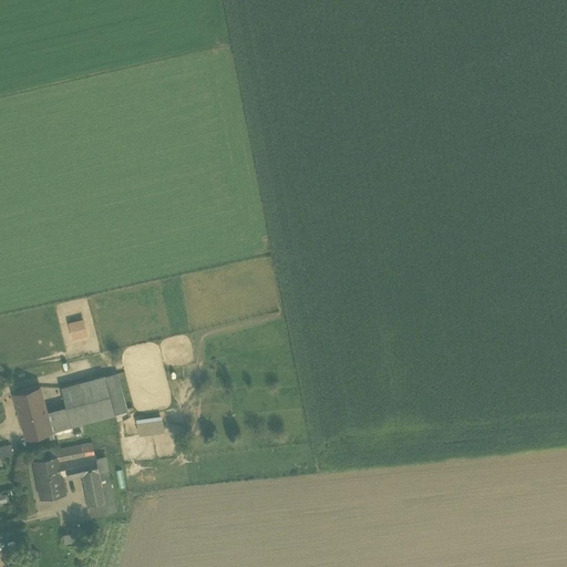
[(81,317),(65,321),(71,339),(86,334),(81,317)]
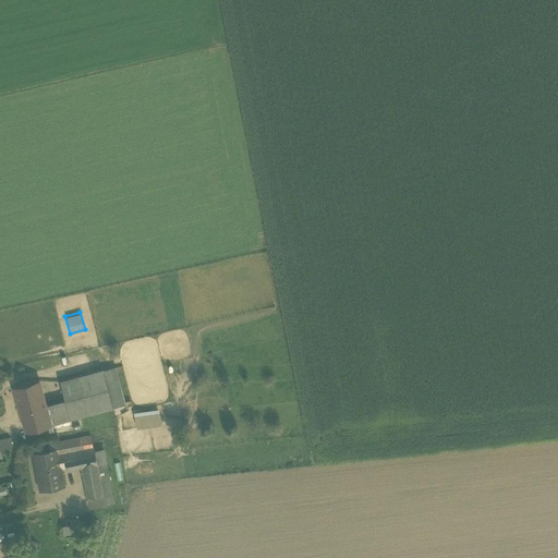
[(114,367),(102,370),(111,408),(124,404),(114,367)]
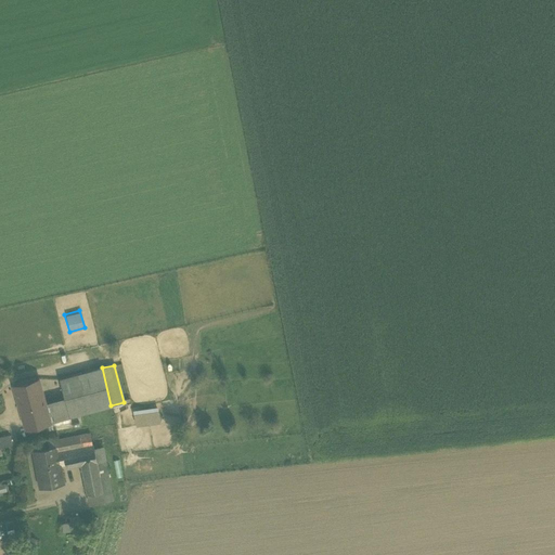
[(68,416),(111,405),(102,368),(59,378),(63,398),(68,416)]
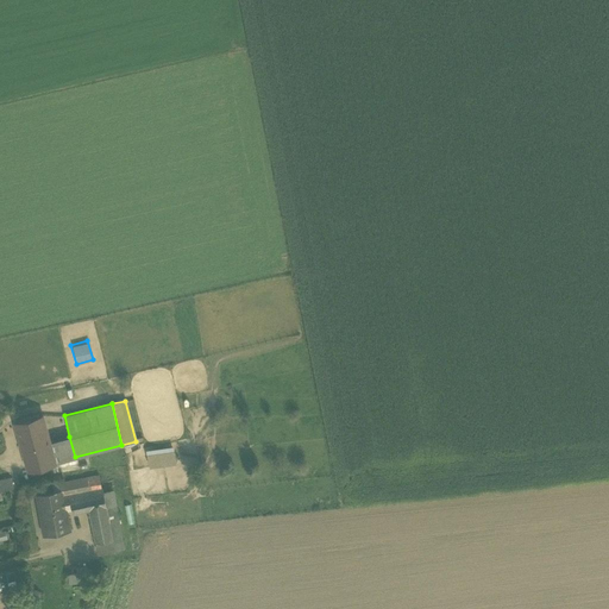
[(13,420),(26,469),(51,462),(46,441),(39,414),(13,420)]
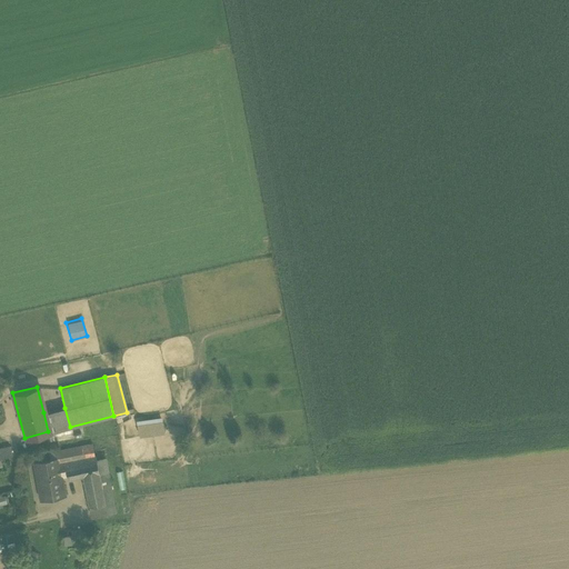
[(49,432),(70,427),(65,408),(43,412),(48,431),(49,432)]
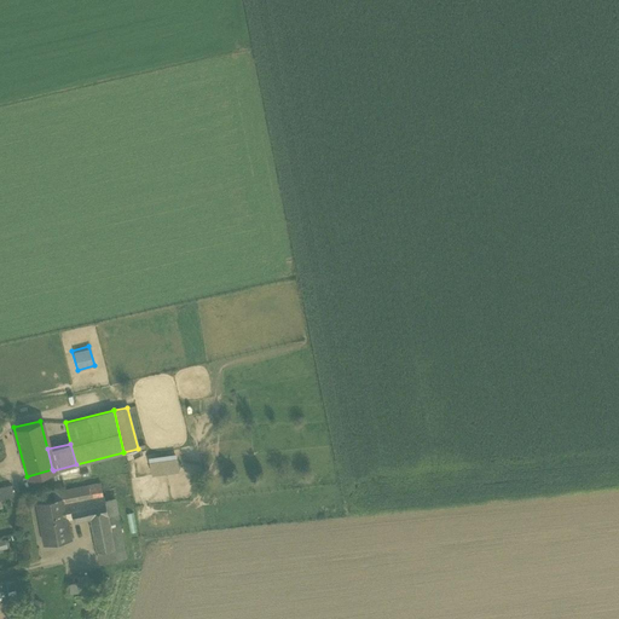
[(154,462),(156,475),(178,472),(177,460),(154,462)]
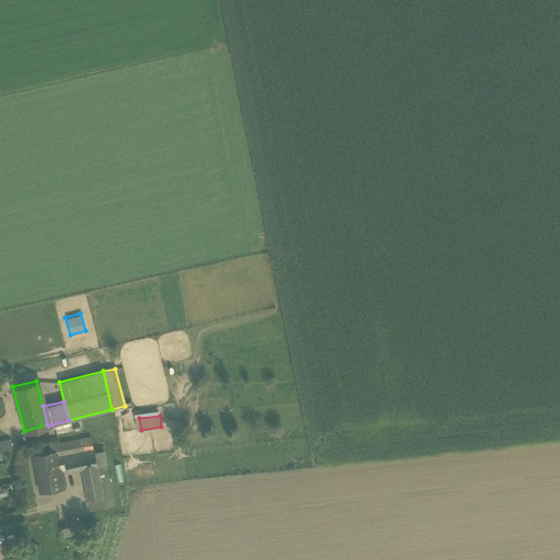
[(67,441),(65,444),(67,454),(93,448),(91,438),(67,441)]
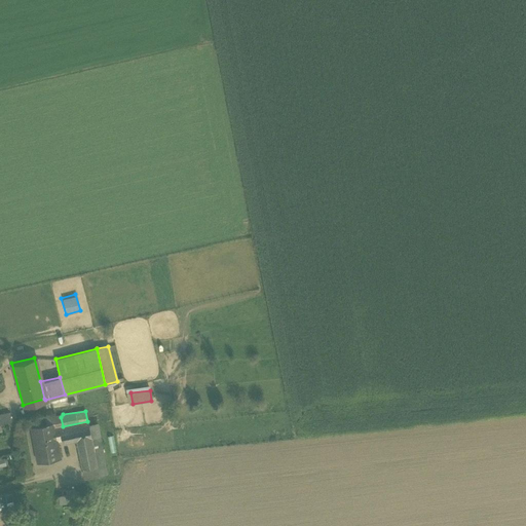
[(0,416),(0,424),(1,424),(12,421),(10,414),(0,416)]
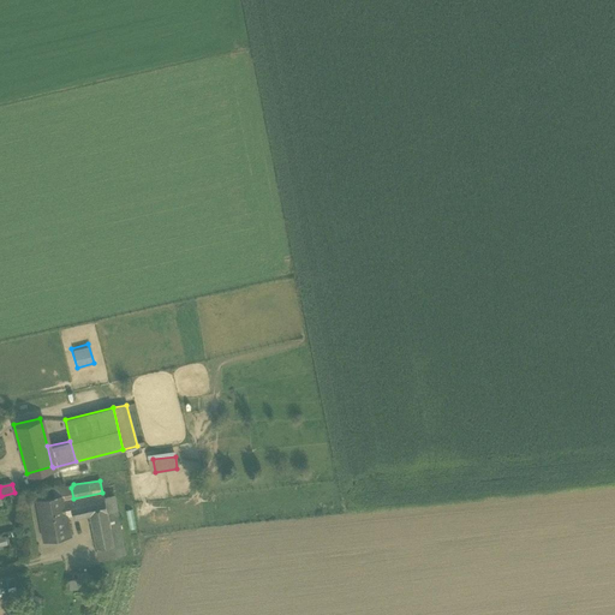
[(54,491),(55,496),(63,495),(61,490),(61,487),(60,485),(53,487),(53,491),(54,491)]
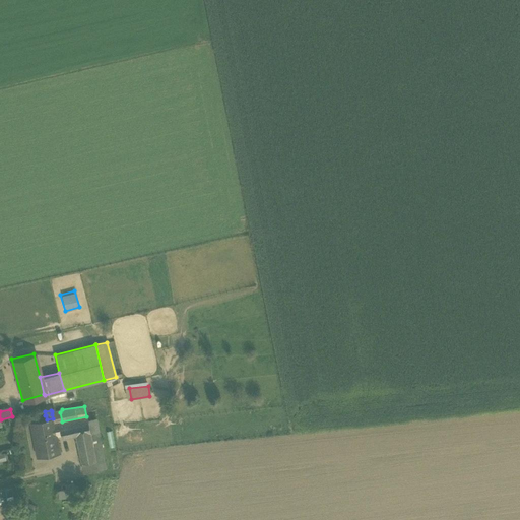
[(76,436),(81,463),(96,460),(88,419),(87,416),(86,416),(62,421),(60,412),(52,414),(53,418),(53,417),(57,436),(62,435),(62,439),(76,436)]
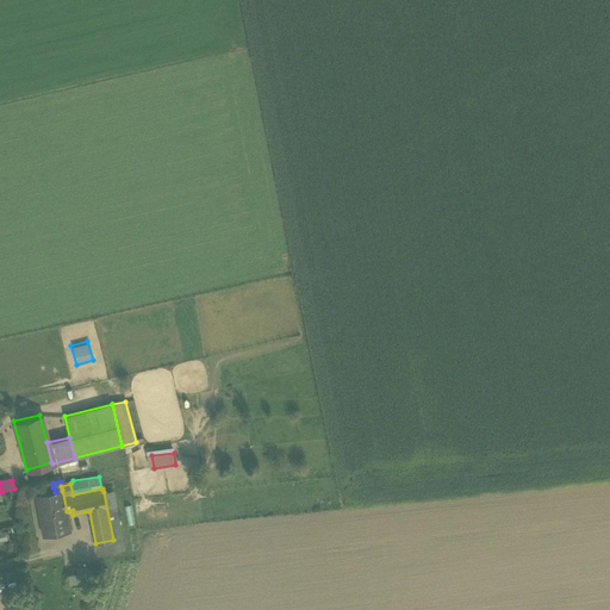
[(62,490),(62,491),(55,492),(36,496),(44,536),(72,531),(67,511),(62,490)]
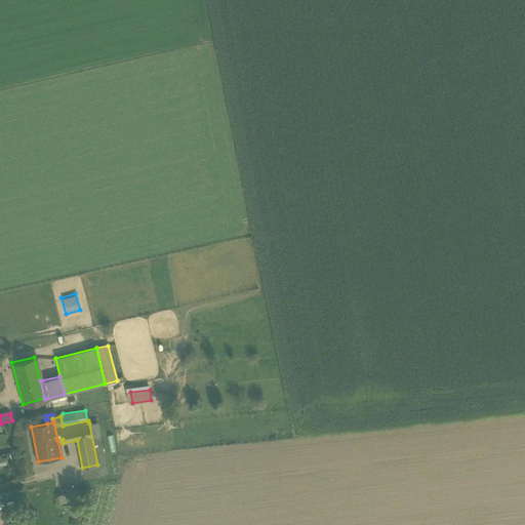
[(98,422),(89,423),(97,465),(98,474),(107,473),(98,422)]
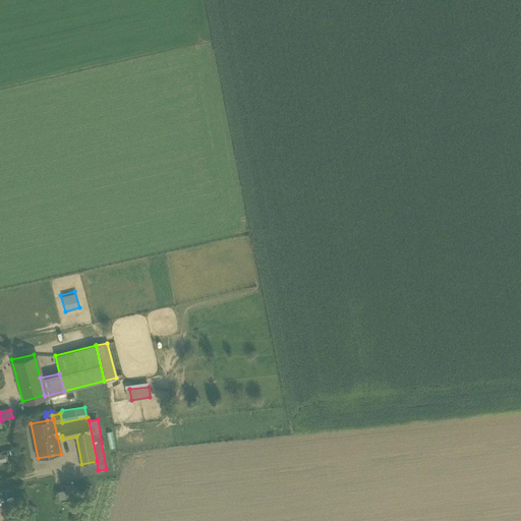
[(98,470),(97,461),(81,464),(83,473),(98,470)]
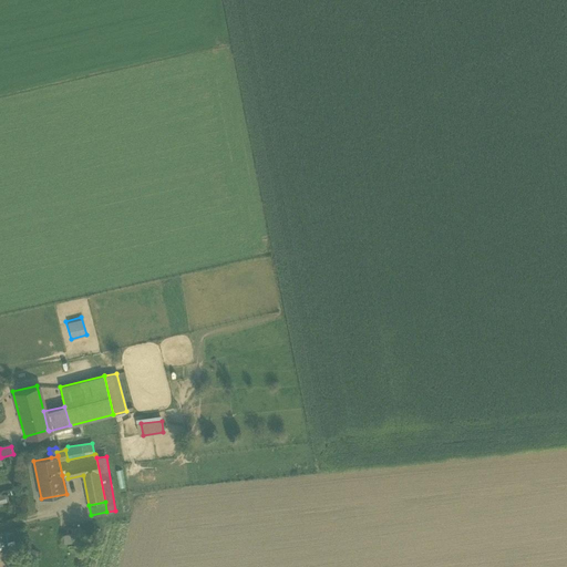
[(63,534),(64,544),(81,542),(80,533),(63,534)]
